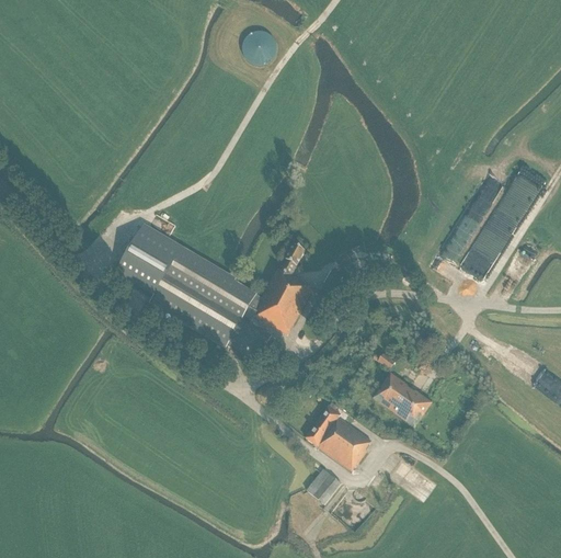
[(262,30),(260,30),(256,30),(253,31),(251,32),(249,33),(247,35),(244,37),(244,38),(243,41),(242,44),(242,46),(242,49),(243,53),(244,55),(247,58),(249,60),(251,61),(253,63),(256,64),(260,64),(262,64),(265,63),(268,61),(271,59),(273,58),(274,55),(275,53),(276,49),(276,46),(276,44),(275,41),(274,38),(273,35),(271,33),(268,32),(265,31),(262,30)]
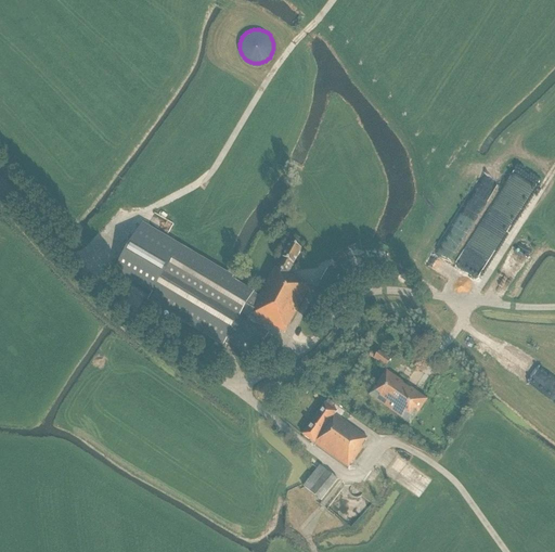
[(142,221),(115,267),(153,290),(147,297),(223,342),(226,337),(256,355),(269,331),(247,318),(252,311),(260,316),(260,317),(284,330),(309,284),(300,279),(301,278),(288,270),(294,260),(294,261),(301,246),(291,241),(278,266),(274,265),(259,293),(232,277),(233,276),(142,221)]
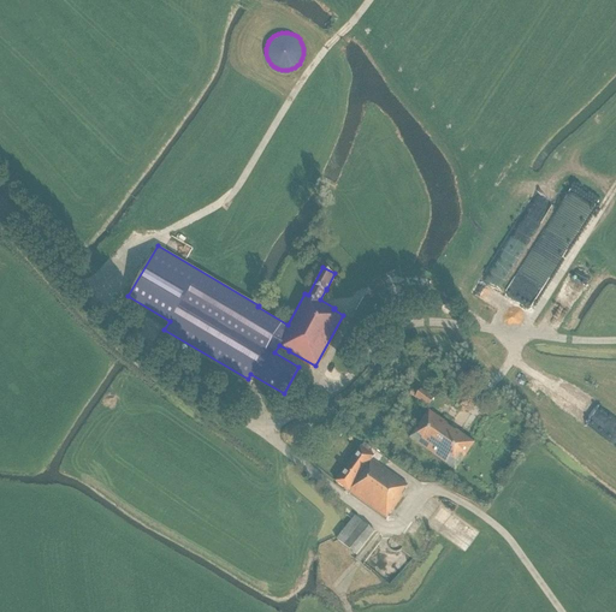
[(350,320),(362,326),(377,303),(363,296),(350,320)]
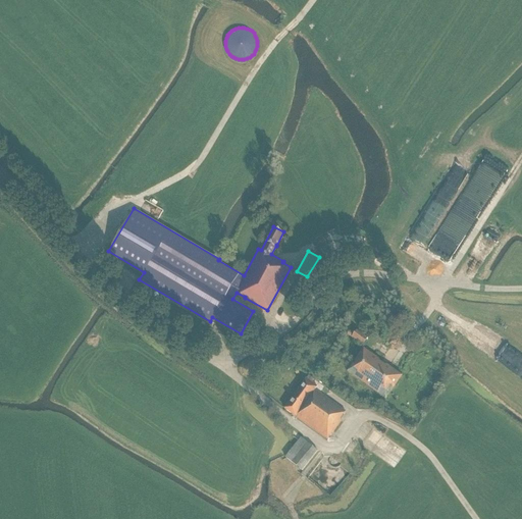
[(515,359),(521,346),(521,345),(454,309),(447,322),(515,359)]
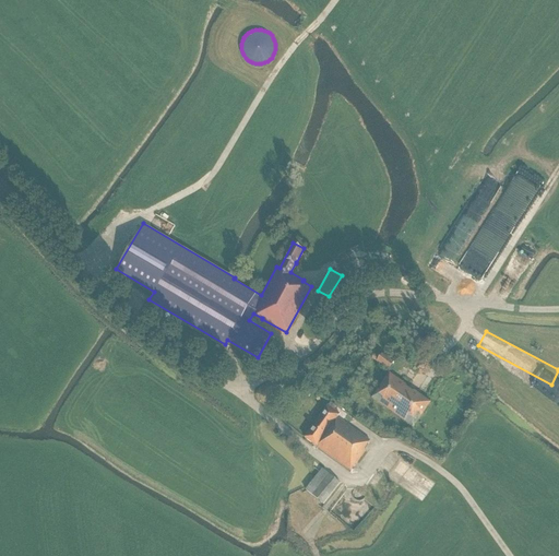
[(388,367),(393,359),(382,351),(377,358),(388,367)]
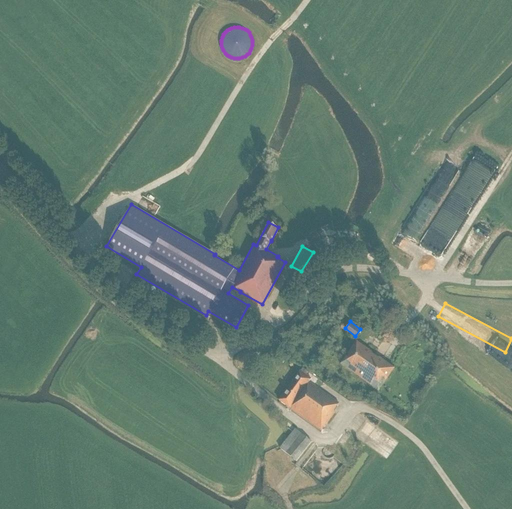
[(372,350),(356,339),(340,362),(378,389),(395,366),(379,355),(378,356),(371,351),(372,350)]
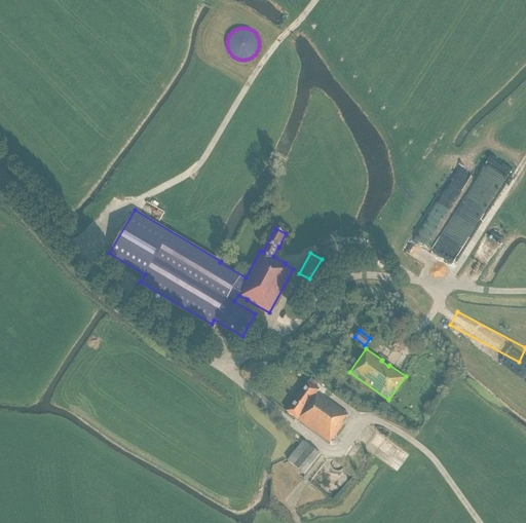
[(317,390),(320,386),(314,383),(316,379),(311,376),(309,379),(288,410),(332,442),(335,438),(333,436),(344,420),(343,420),(348,412),(317,390)]
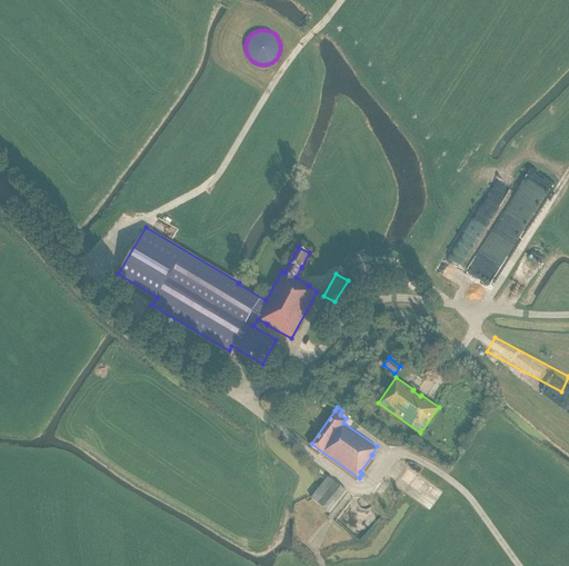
[(346,489),(328,474),(311,496),(329,510),(346,489)]
